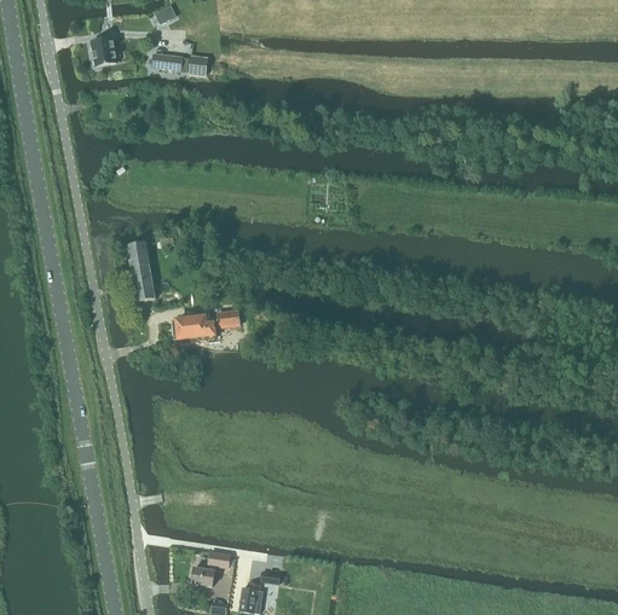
[(116,62),(113,38),(104,39),(91,41),(96,65),(109,63),(116,62)]
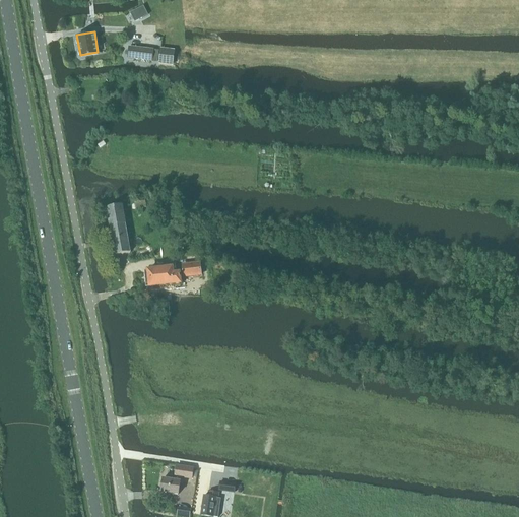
[(128,44),(126,57),(151,60),(152,47),(128,44)]
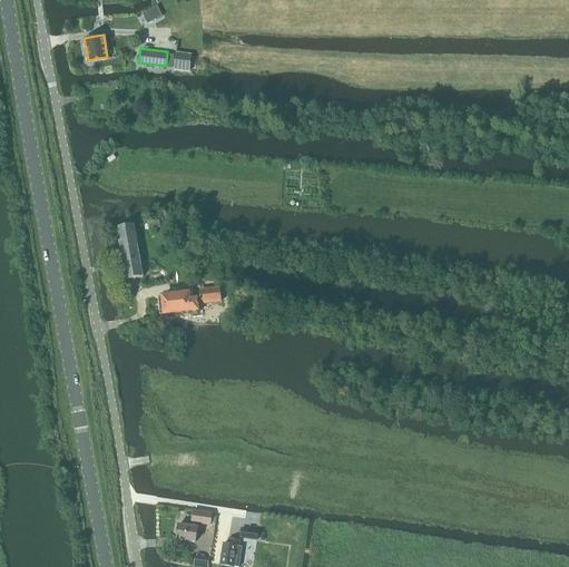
[(175,50),(173,68),(188,69),(190,52),(175,50)]
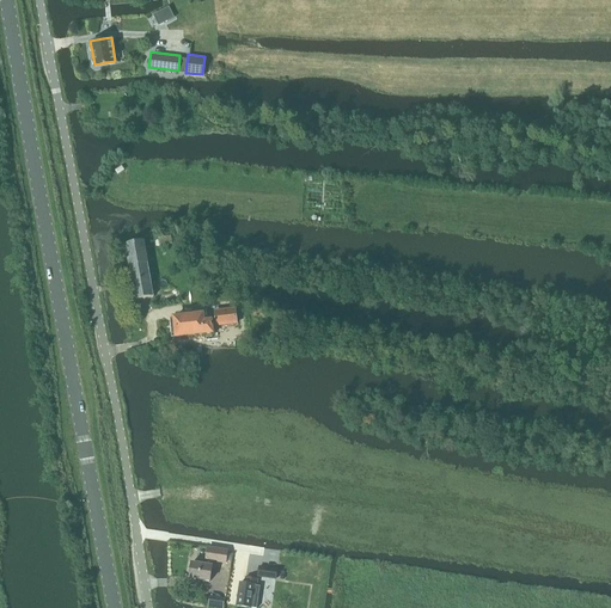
[(152,284),(151,277),(144,239),(124,243),(134,298),(153,295),(152,284)]
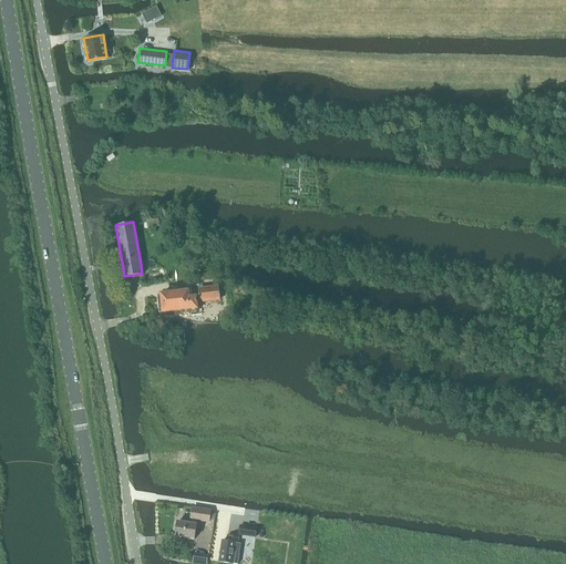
[(218,284),(197,285),(198,300),(219,299),(218,284)]
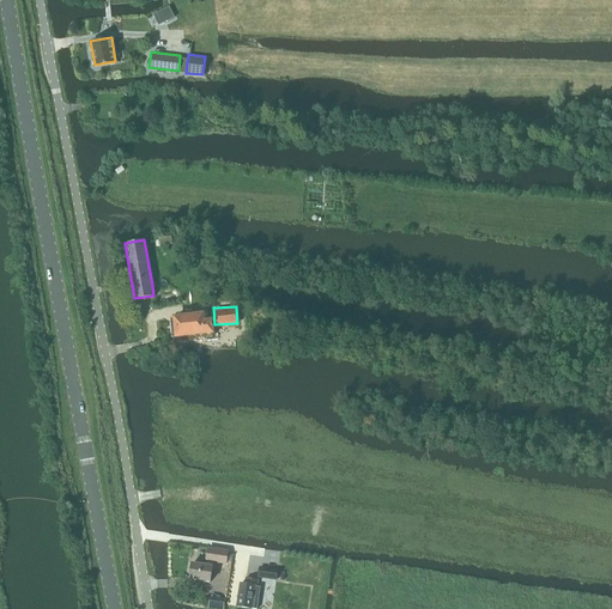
[(205,318),(205,312),(173,316),(175,336),(214,332),(213,317),(205,318)]
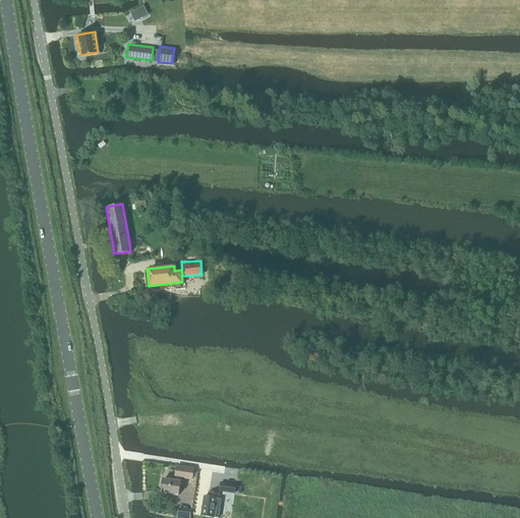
[(175,464),(173,475),(191,478),(193,467),(175,464)]
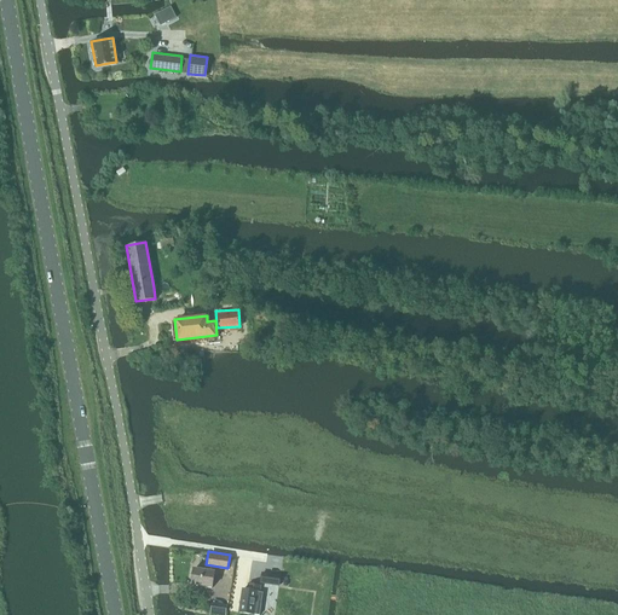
[(212,586),(215,570),(194,567),(191,582),(212,586)]
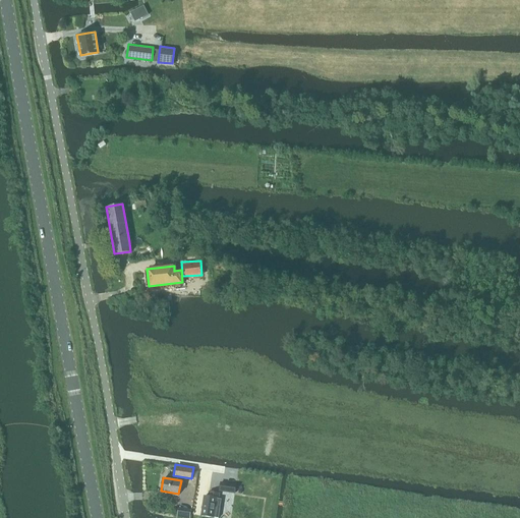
[(220,480),(219,488),(234,492),(235,482),(220,480)]
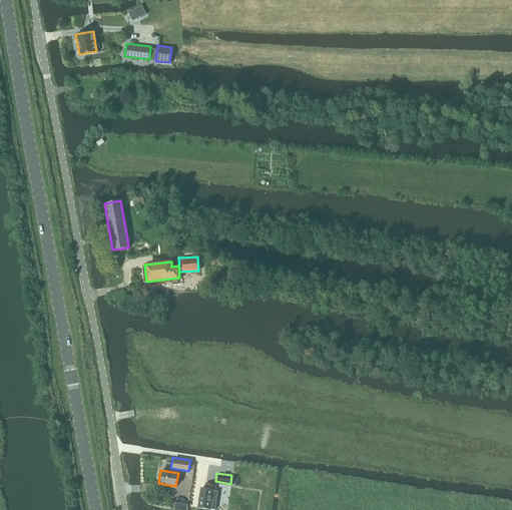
[(200,487),(197,507),(210,509),(214,509),(215,499),(211,499),(213,489),(215,489),(215,485),(205,483),(204,487),(200,487)]
